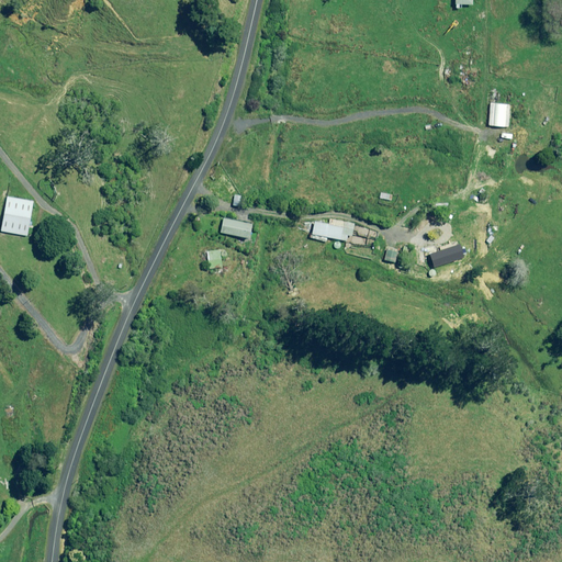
[(494,126),(494,128),(497,128),(497,126),(506,127),(507,104),(487,103),(486,125),(494,126)]
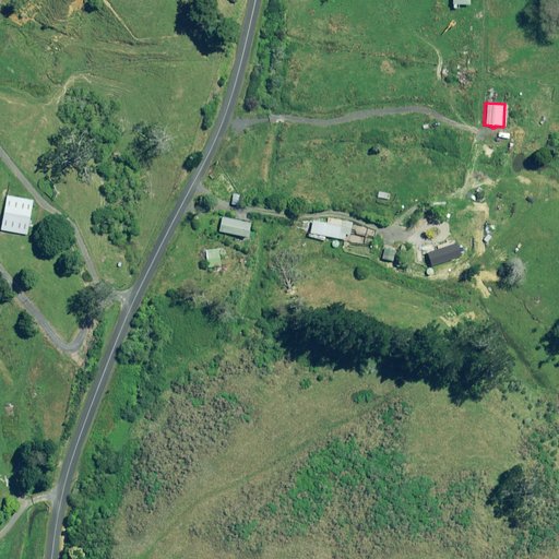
[(34,201),(7,197),(1,229),(27,235),(34,201)]
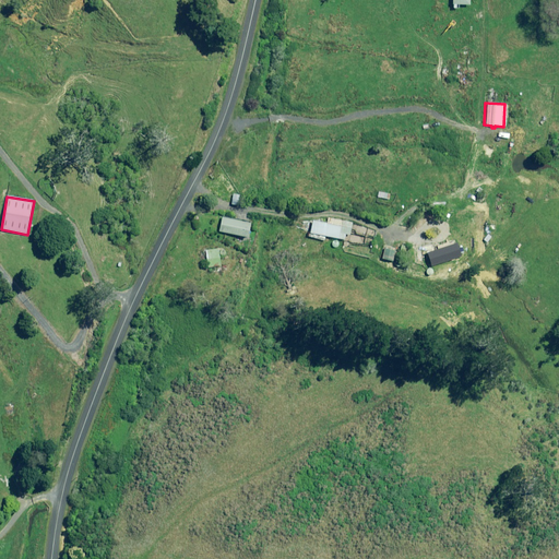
[(250,237),(252,224),(223,217),(219,232),(250,237)]
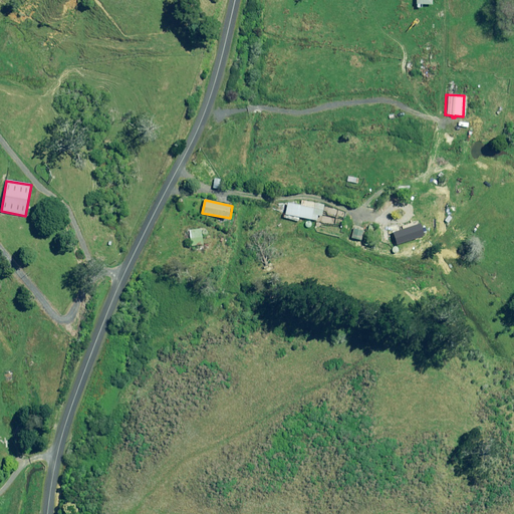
[(288,203),(286,215),(317,221),(318,216),(322,216),(324,205),(302,201),(301,206),(288,203)]
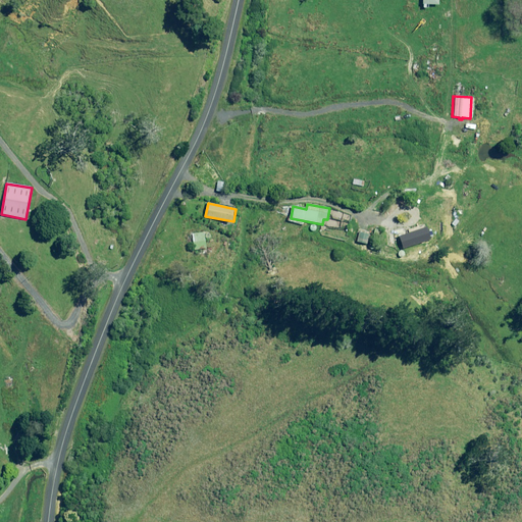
[(392,235),(389,235),(393,249),(408,247),(408,244),(414,243),(415,245),(420,244),(420,242),(438,239),(435,224),(408,229),(408,226),(392,229),(392,235)]
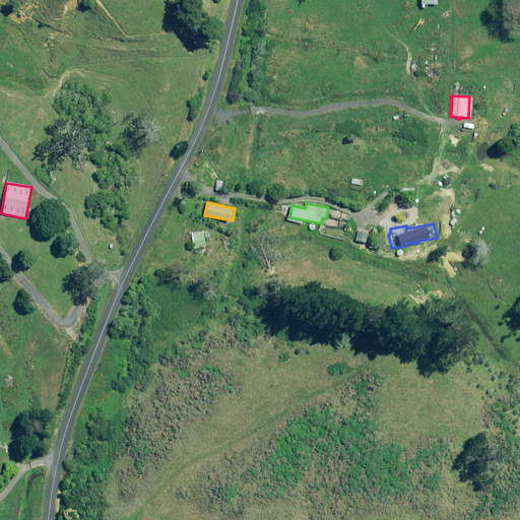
[(354,231),(352,240),(363,243),(365,233),(354,231)]
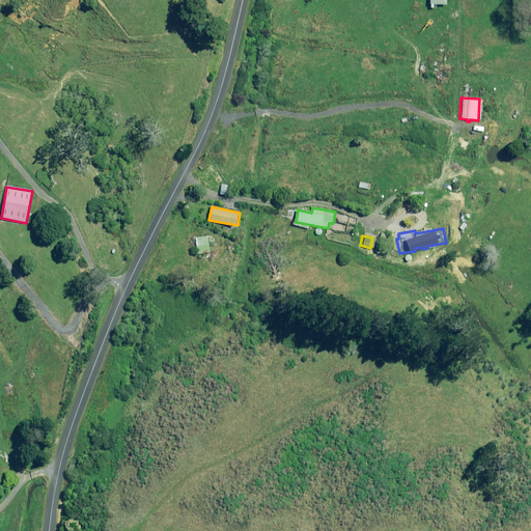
[(195,238),(197,254),(210,253),(207,236),(195,238)]
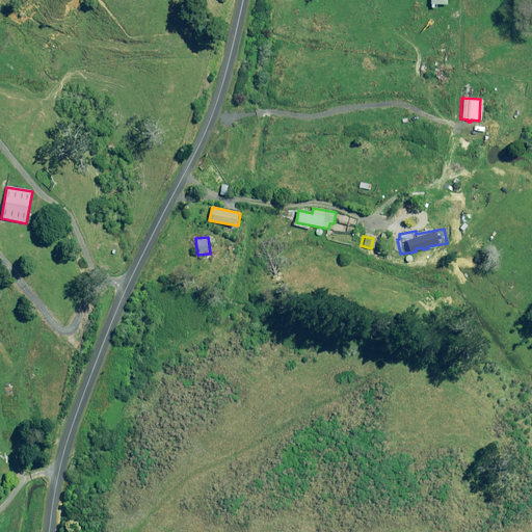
All buildings are outlined.
